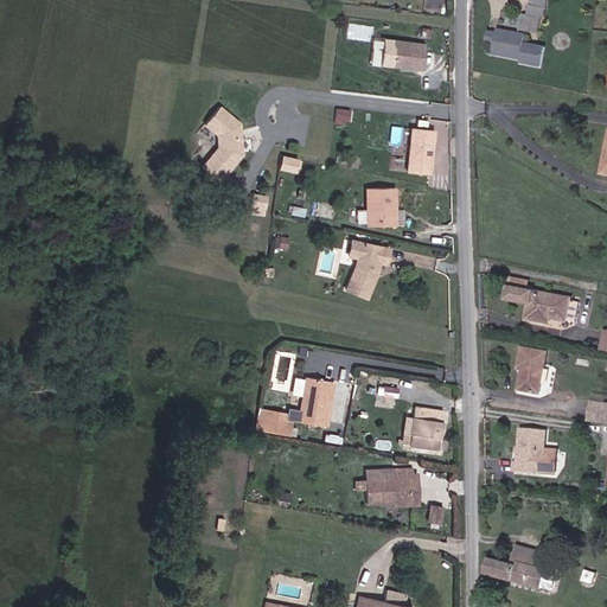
[(530,0),(530,6),(548,10),(549,0),(548,0),(530,0)]
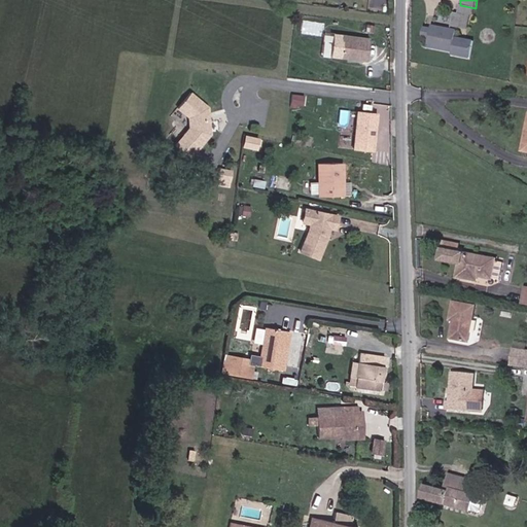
[(473,16),(476,8),(460,5),(458,13),(473,16)]
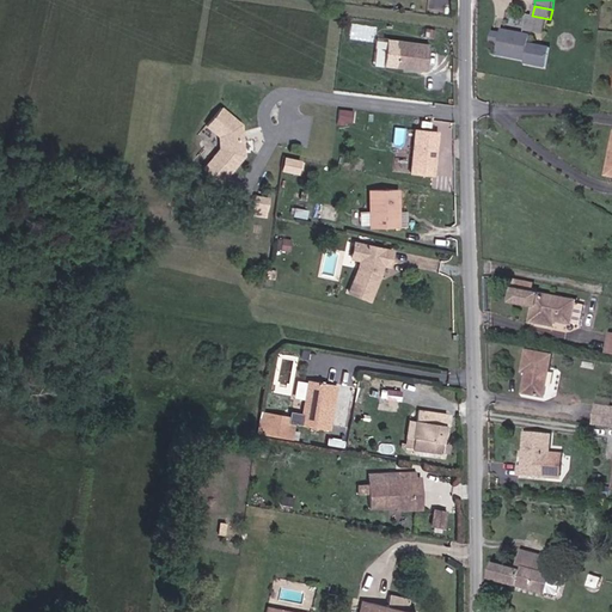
[(534,34),(537,18),(527,17),(525,31),(534,34)]
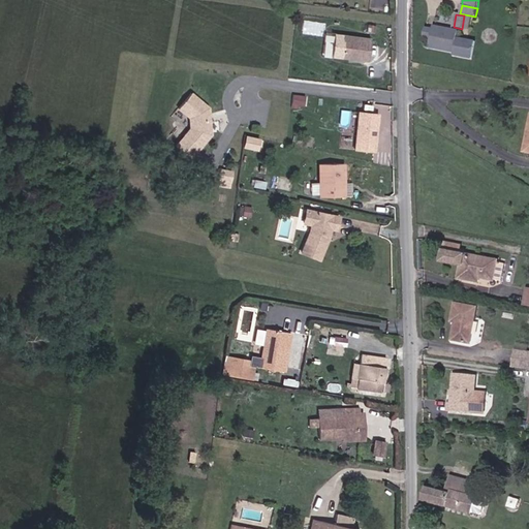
[(435,26),(435,30),(433,39),(431,50),(453,54),(453,57),(472,61),(475,42),(456,38),(458,31),(435,26)]
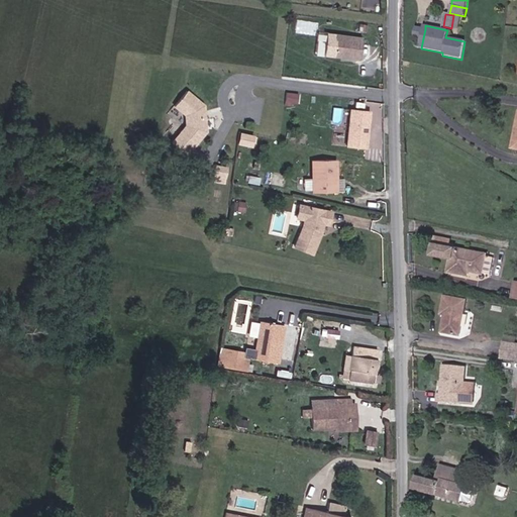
[(362,59),(364,37),(337,34),(334,56),(362,59)]
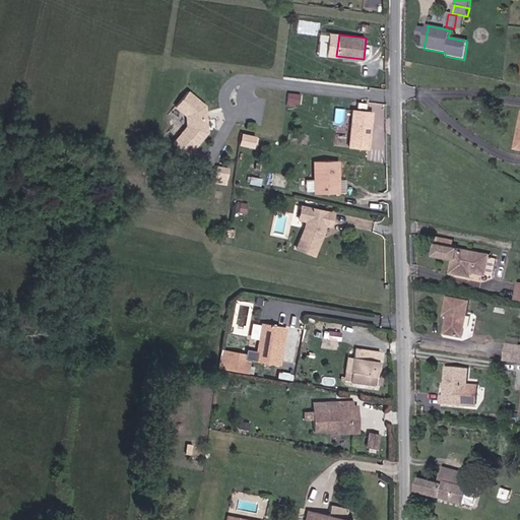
[(207,129),(206,115),(205,113),(204,109),(206,109),(206,103),(189,87),(176,102),(187,112),(187,122),(181,129),(196,142),(207,129)]
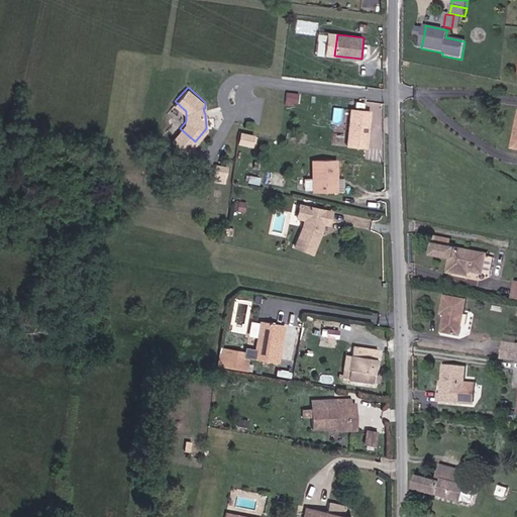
[(299,102),(300,93),(288,92),(287,100),(299,102)]
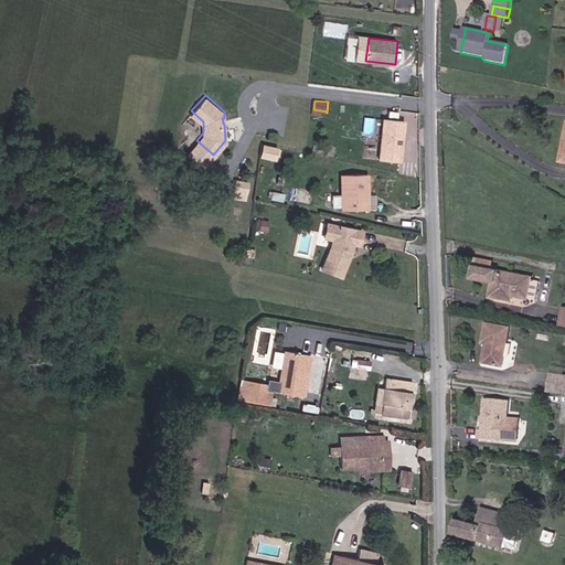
[(381,160),(402,162),(406,121),(385,120),(381,160)]
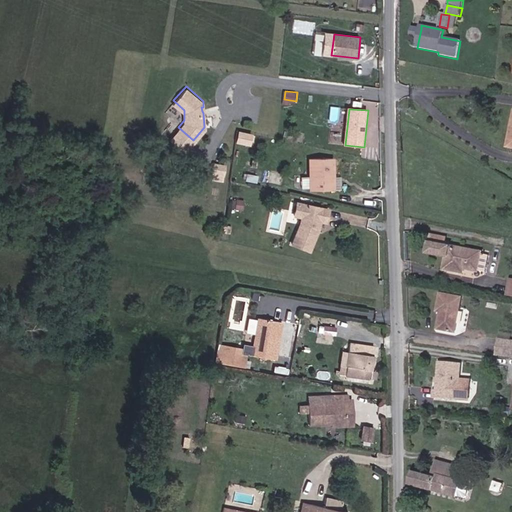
[(235,141),(250,144),(253,132),(237,129),(235,141)]
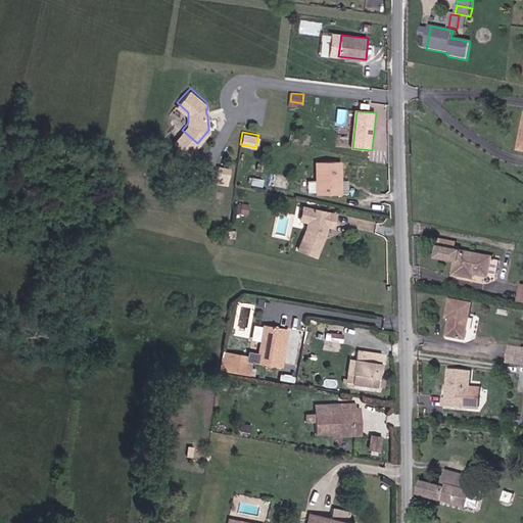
[(347,181),(341,182),(340,161),(316,161),(316,181),(317,193),(317,194),(347,194),(347,181)]
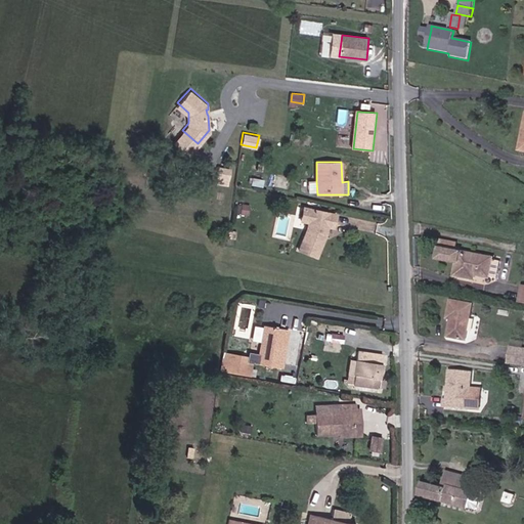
[(216,177),(227,178),(228,168),(217,167),(216,177)]
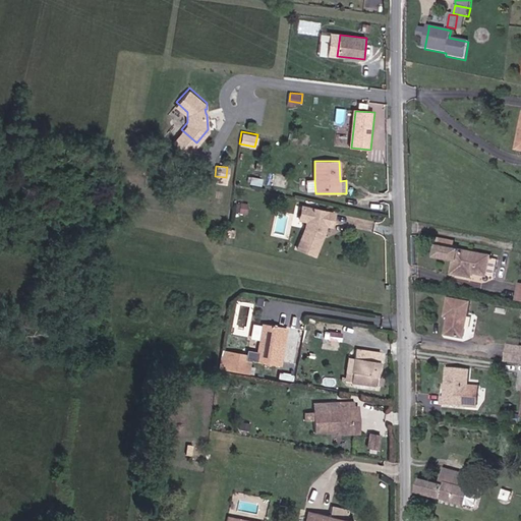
[(246,203),(239,201),(238,211),(245,212),(246,203)]
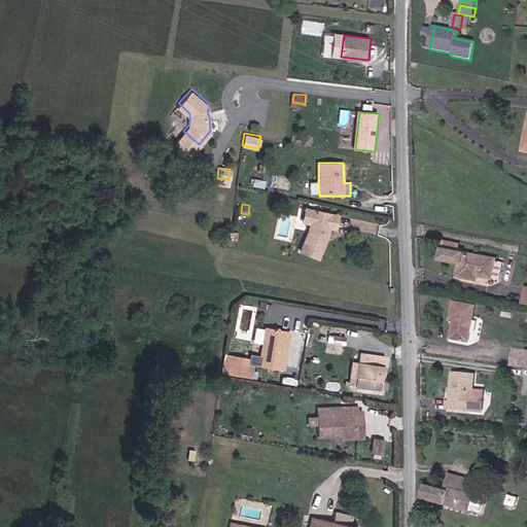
[(323,234),(328,235),(330,227),(336,229),(339,216),(306,208),(303,221),(310,223),(309,231),(300,250),(318,258),(325,240),(322,237),(322,235),(323,234)]
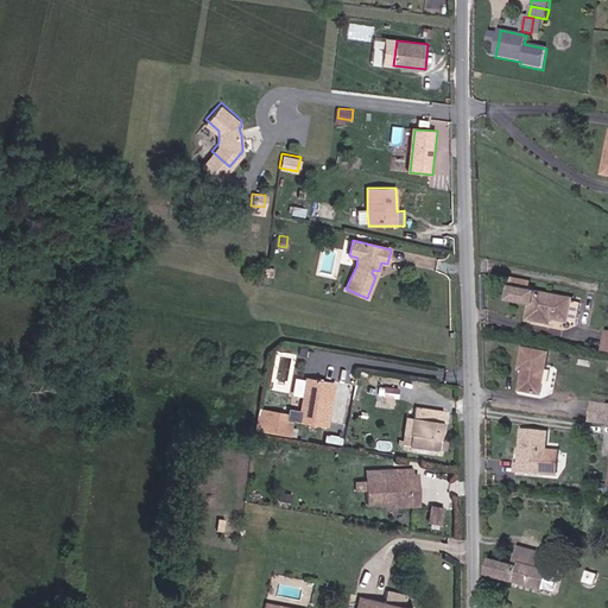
[(510,287),(526,291),(529,282),(512,278),(510,287)]
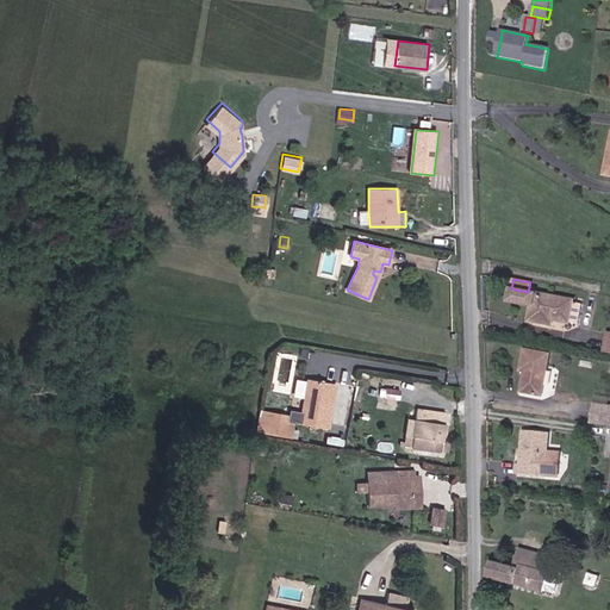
[(528,292),(511,288),(509,302),(531,306),(529,322),(552,328),(553,322),(570,324),(570,323),(579,324),(583,306),(573,304),(573,302),(528,292)]
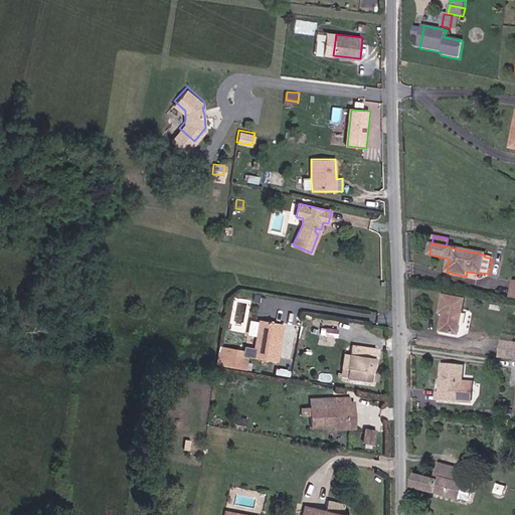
[(458,336),(464,301),(442,296),(439,315),(442,315),(440,333),(458,336)]
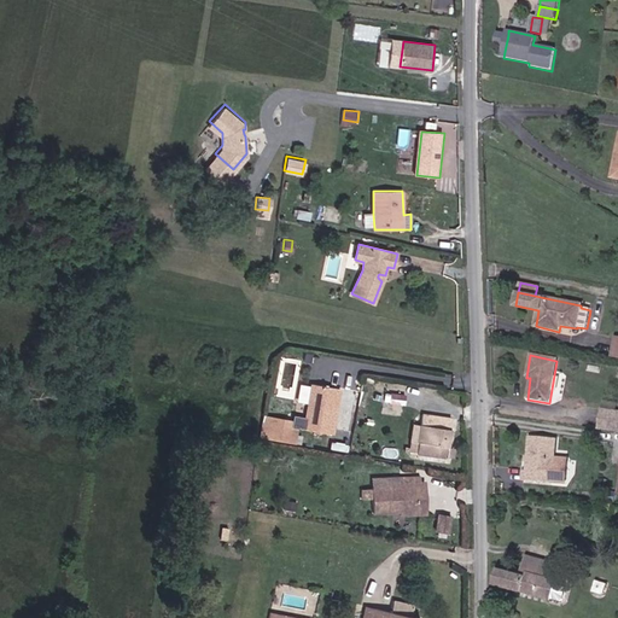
[(337,388),(313,383),(309,404),(304,430),(330,433),(337,388)]
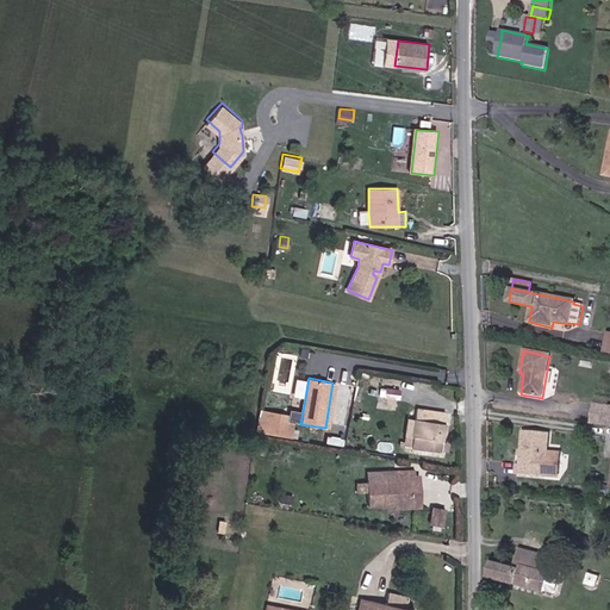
[(336,383),(332,383),(325,428),(328,428),(336,383)]
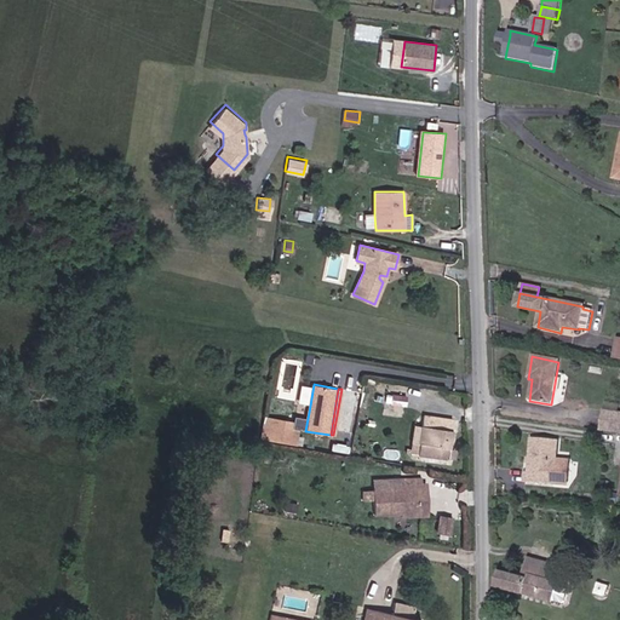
[(619,414),(603,412),(601,431),(619,434),(619,414)]
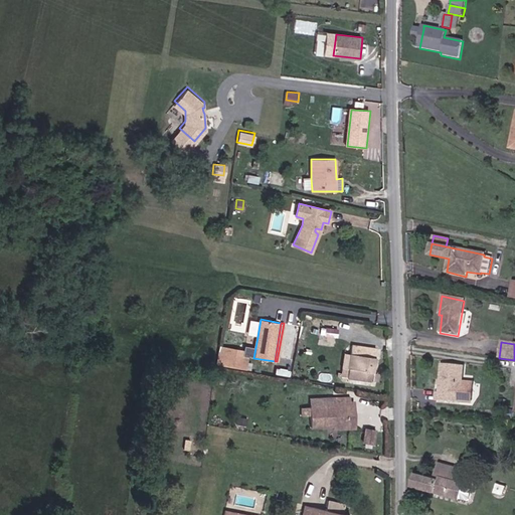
[(375,350),(351,345),(346,376),(370,381),(375,350)]
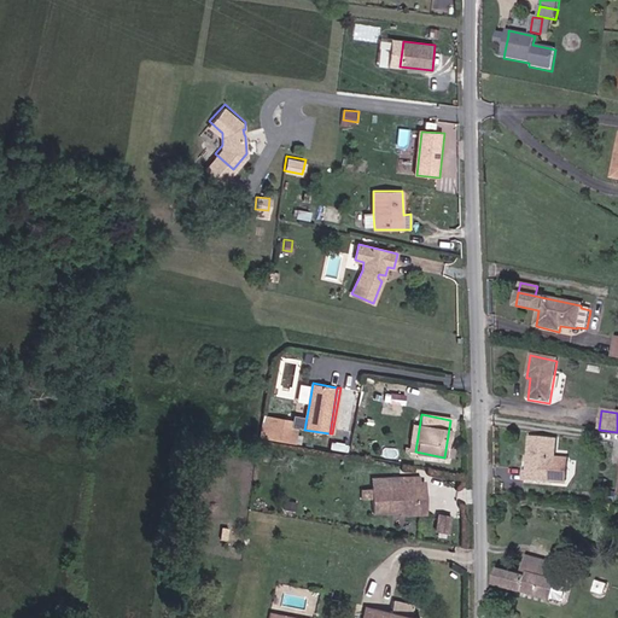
[(273,427),(274,419),(262,417),(260,437),(289,443),(291,431),(273,427)]
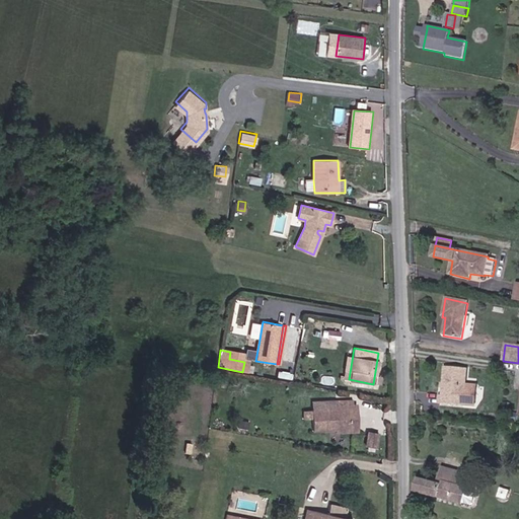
[(244,362),(245,354),(230,352),(229,359),(244,362)]
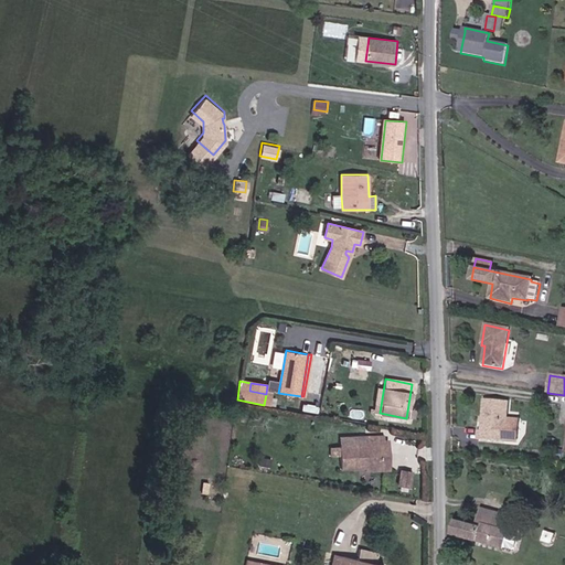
[(484,401),(482,419),(482,424),(482,433),(478,432),(478,441),(515,445),(518,423),(505,422),(507,402),(484,401)]
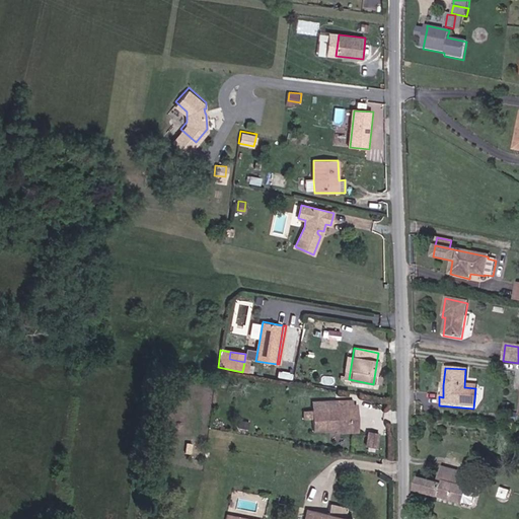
[(289,386),(277,384),(275,394),(287,396),(289,386)]
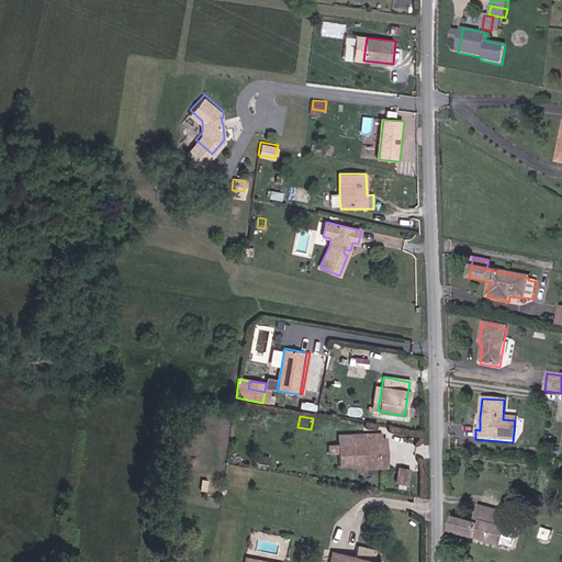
[(338,452),(339,465),(363,463),(380,463),(379,442),(382,442),(382,439),(382,433),(363,433),(364,441),(337,442),(329,442),(329,452),(338,452)]
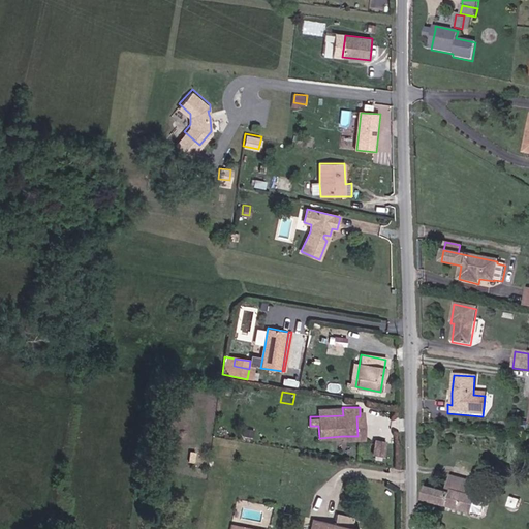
[(317,408),(317,416),(343,415),(342,407),(317,408)]
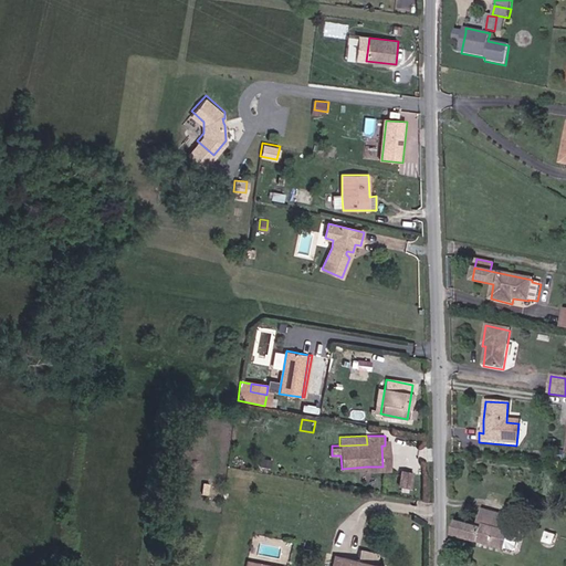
[(383,467),(366,467),(367,472),(389,471),(388,442),(385,442),(385,446),(381,446),(383,467)]
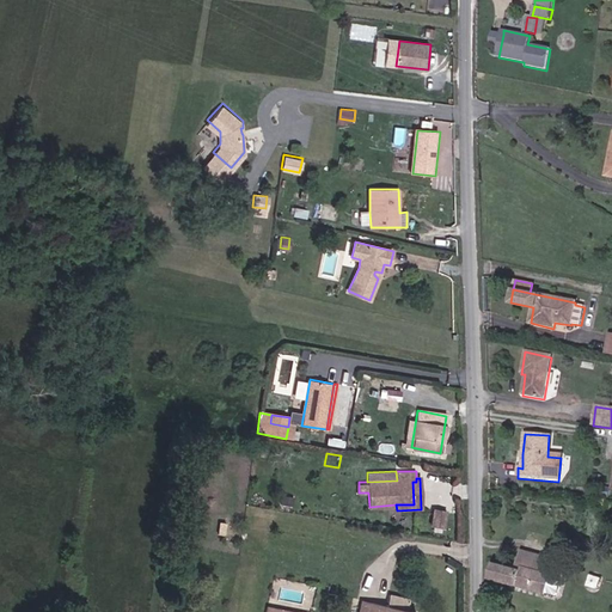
[(219,491),(216,500),(228,502),(231,494),(219,491)]
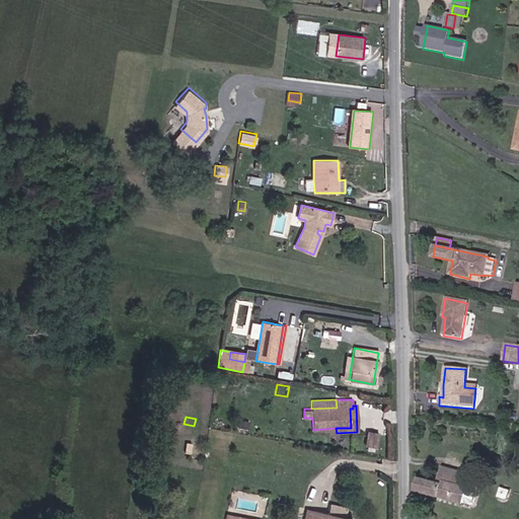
[(377,434),(368,432),(366,446),(375,448),(377,434)]
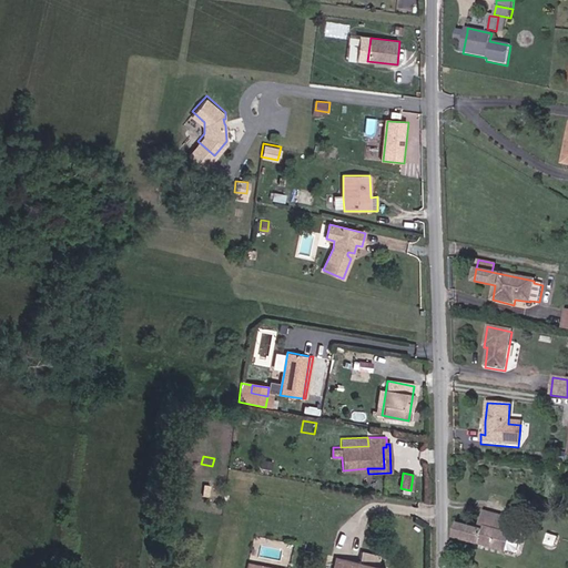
[(510,535),(514,520),(483,511),(478,529),(457,524),(454,537),(516,555),(521,538),(510,535)]
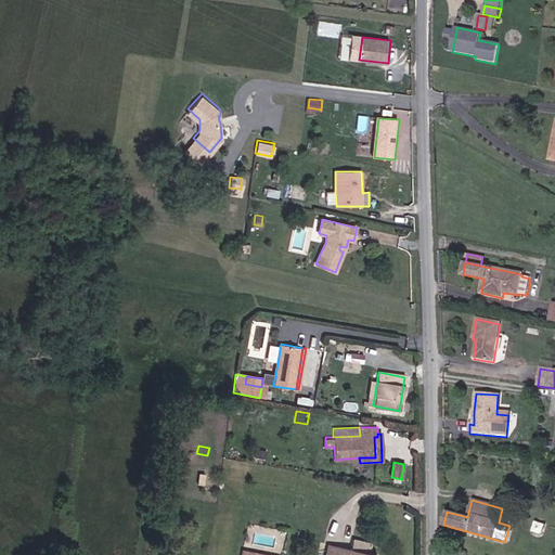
[(368,553),(371,542),(353,537),(350,546),(368,553)]
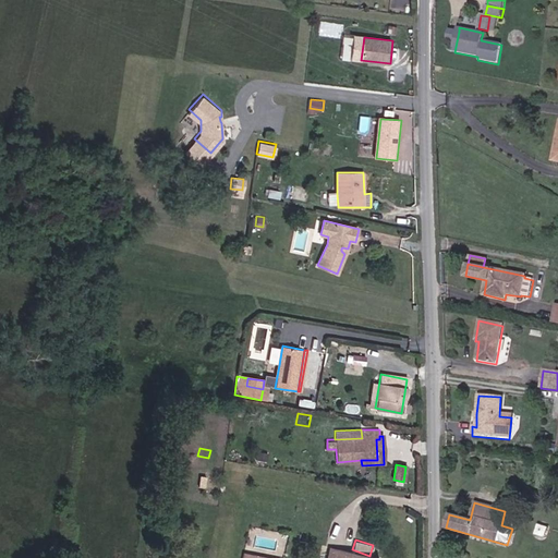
[(327,557),(374,557),(330,547),(327,557)]
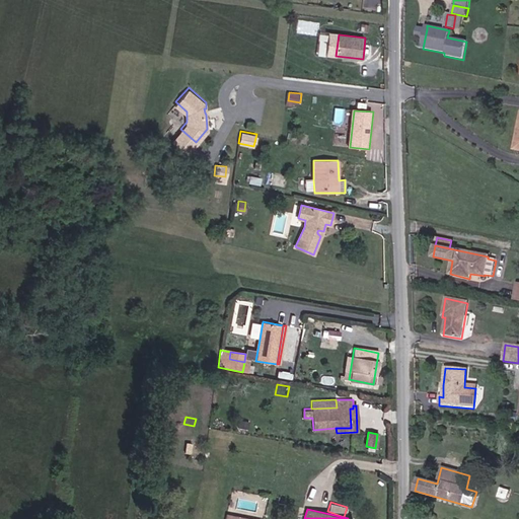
All buildings are outlined.
